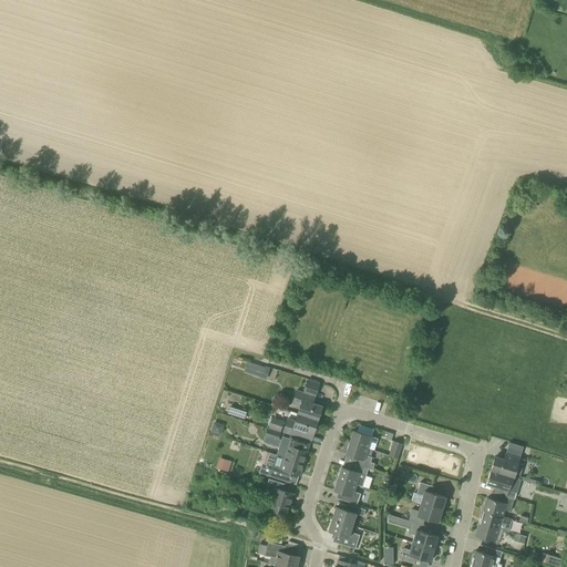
[(265,368),(257,366),(254,377),(261,379),(265,368)]
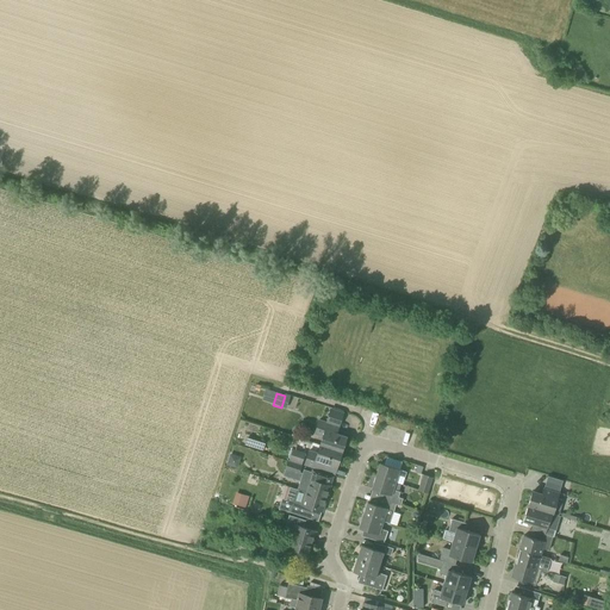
[(341,421),(343,414),(331,409),(329,416),(341,421)]
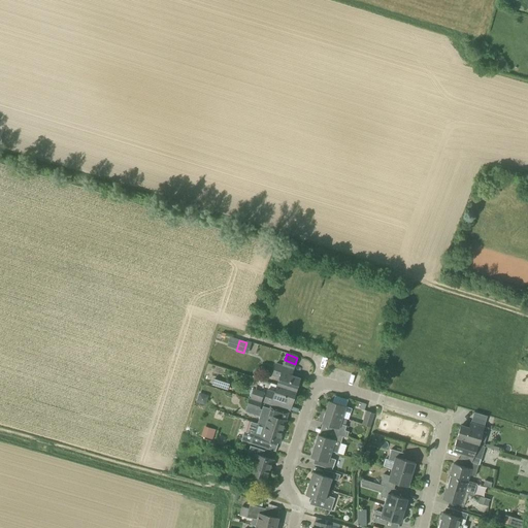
[(276,385),(296,391),(300,378),(287,374),(289,368),(275,364),(272,375),(279,377),(276,385)]
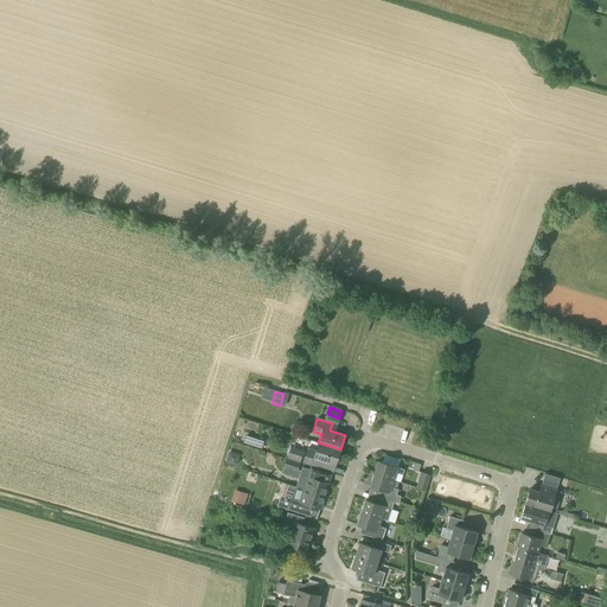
[(261,448),(263,441),(246,435),(243,442),(261,448)]
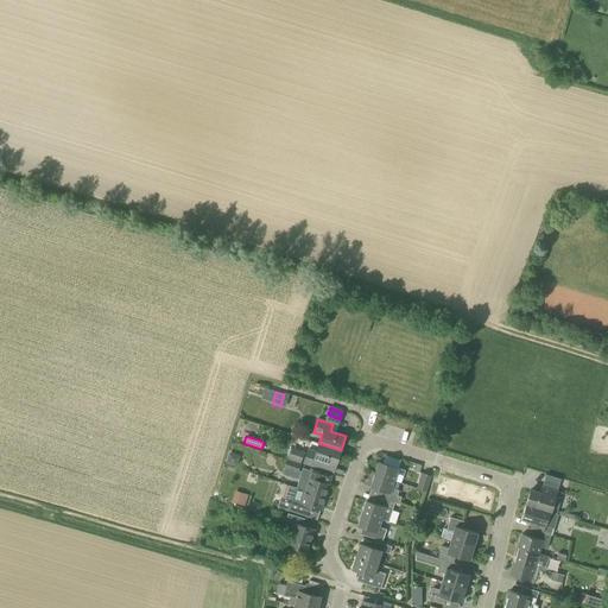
[(336,466),(341,450),(318,443),(316,453),(308,449),(303,463),(318,468),(321,461),(336,466)]
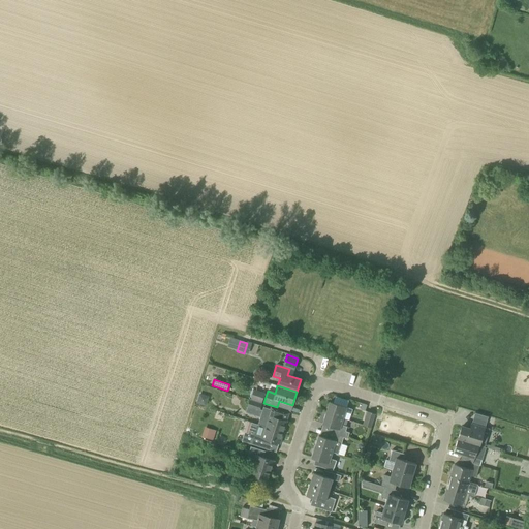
[(261,403),(265,393),(253,389),(250,400),(261,403)]
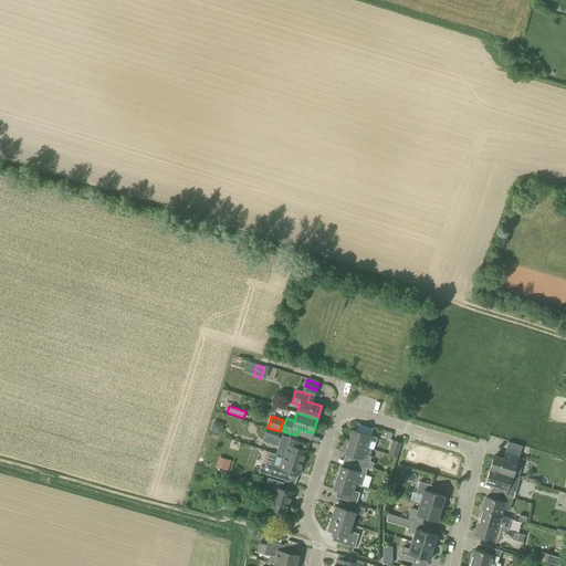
[(220,435),(222,425),(212,421),(209,431),(220,435)]
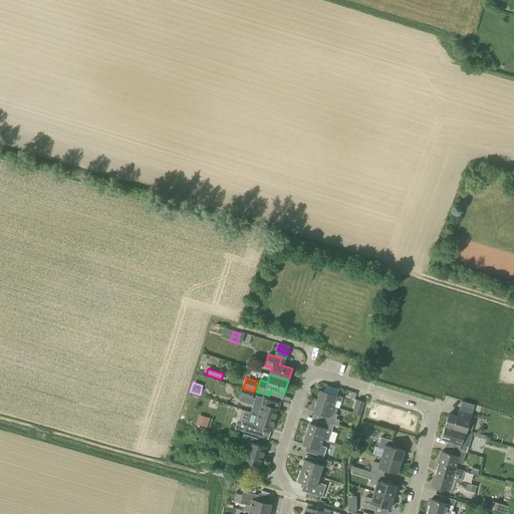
[(252,399),(254,393),(242,389),(239,395),(252,399)]
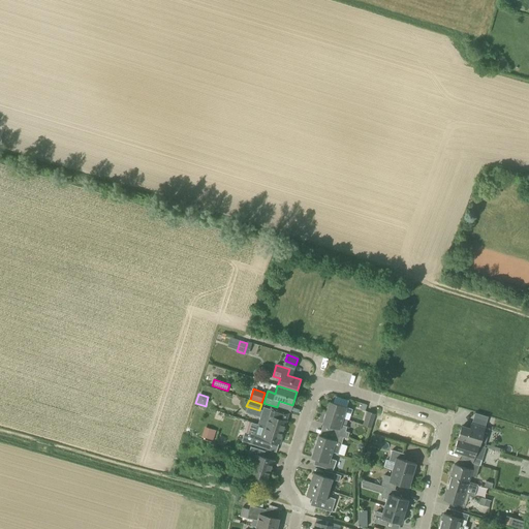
[(325,413),(343,418),(345,412),(351,414),(352,409),(330,402),(325,413)]
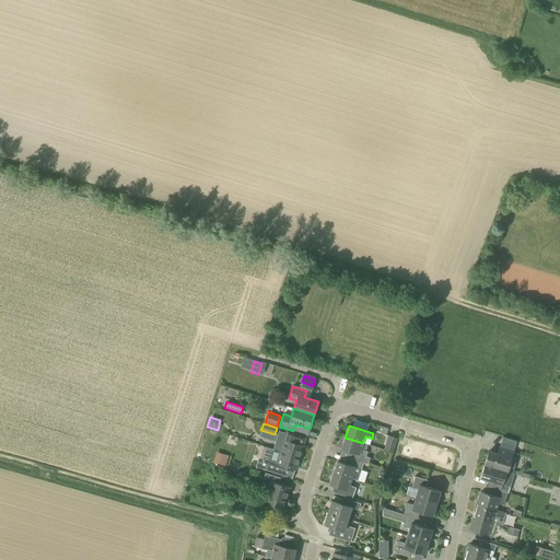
[(280,452),(300,457),(306,436),(287,430),(286,433),(279,431),(272,448),(280,451),(280,452)]
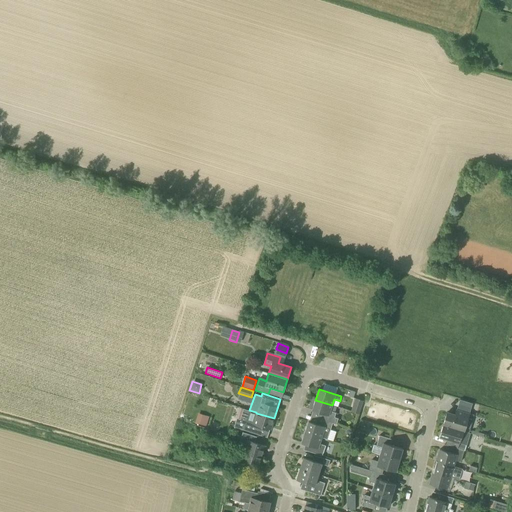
[(358,413),(362,401),(355,399),(351,411),(358,413)]
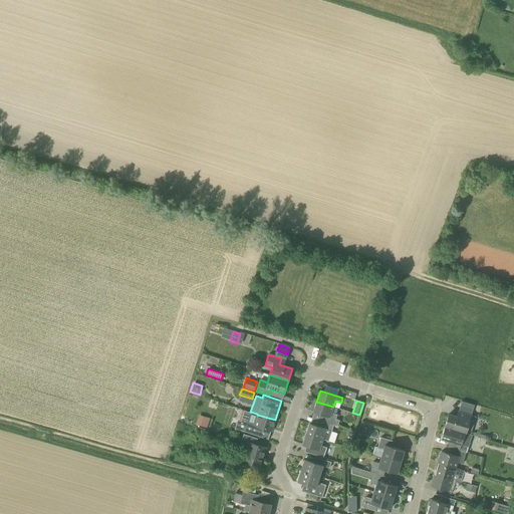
[(321,421),(333,425),(337,426),(339,420),(335,419),(337,415),(331,413),(333,407),(316,402),(313,412),(323,415),(321,421)]
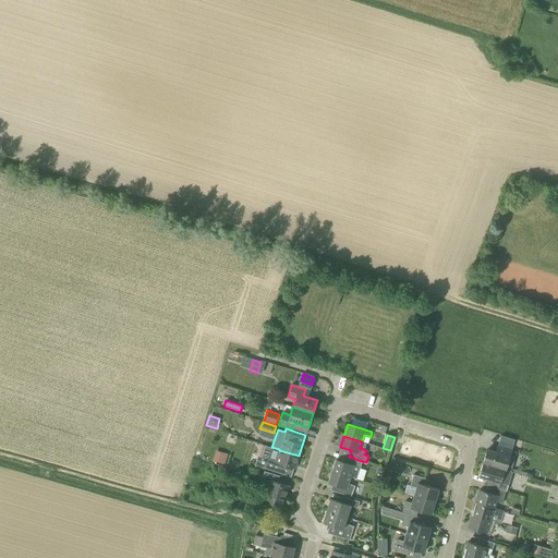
[(271,448),(265,446),(262,457),(257,456),(254,465),(265,469),(280,473),(283,464),(294,468),(299,456),(279,450),(279,449),(271,447),(271,448)]
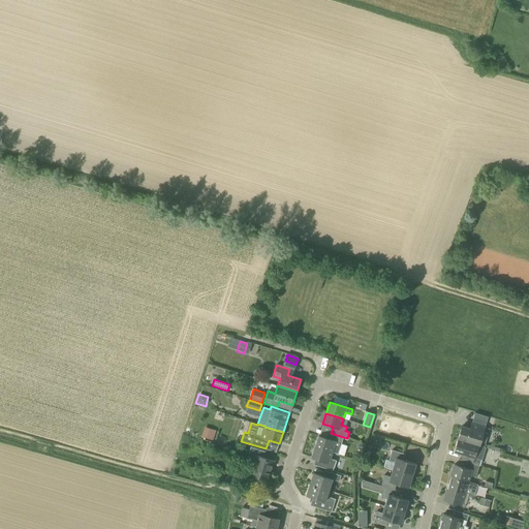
[(477,445),(484,447),(488,434),(490,429),(475,425),(473,430),(462,426),(458,439),(477,445)]
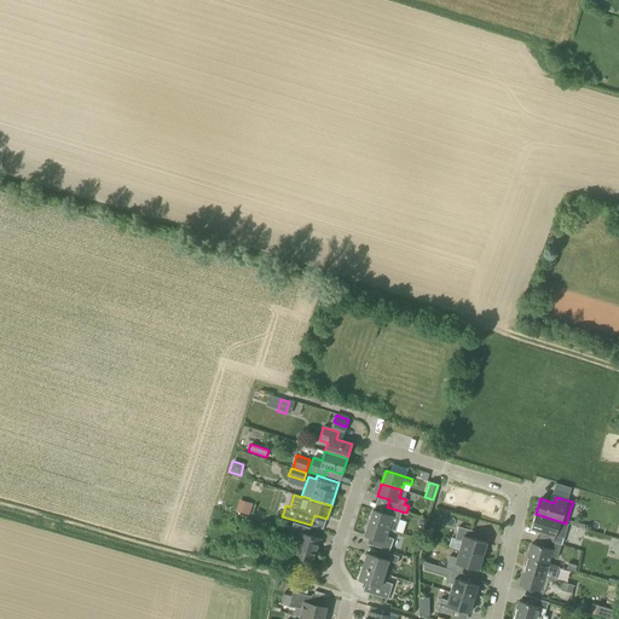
[(249,515),(252,504),(238,501),(235,512),(249,515)]
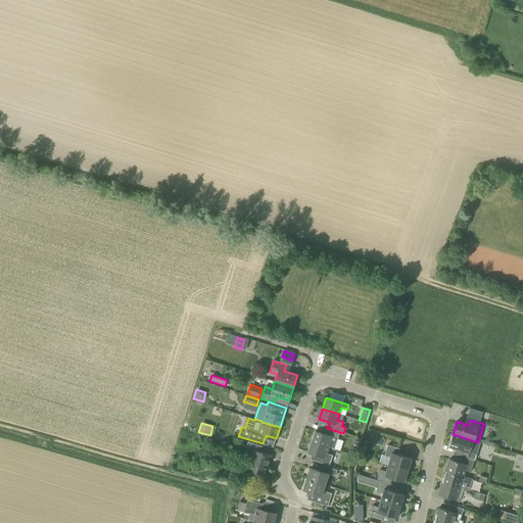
[(311,441),(328,447),(334,448),(339,432),(327,428),(325,434),(315,431),(311,441)]
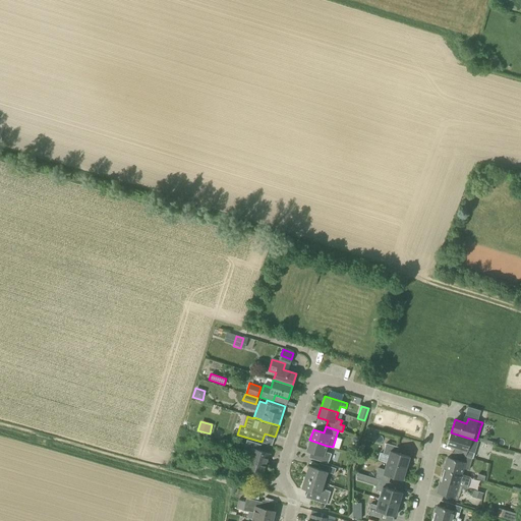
[(455,447),(453,453),(460,455),(472,458),(474,453),(466,451),(470,439),(451,432),(447,445),(455,447)]
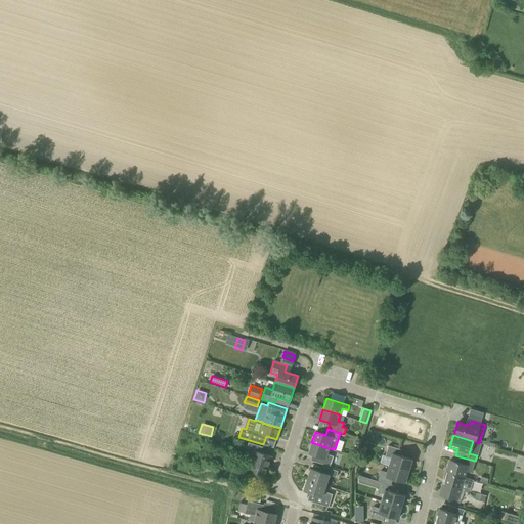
[(337,449),(343,451),(347,442),(341,440),(337,449)]
